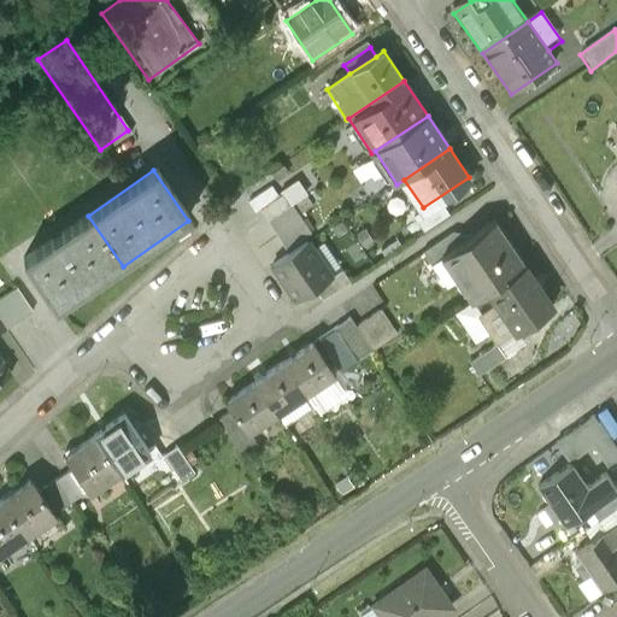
[(281,192),(283,195),(295,213),(312,203),(298,181),(281,192)]
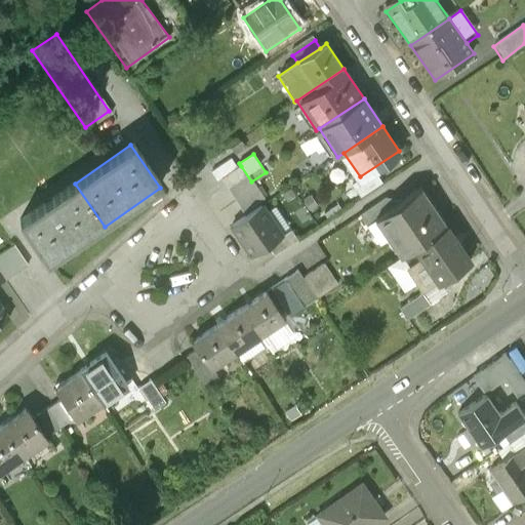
[(220,182),(244,217),(261,206),(266,203),(251,182),(241,166),(240,167),(234,157),(210,172),(216,184),(220,182)]
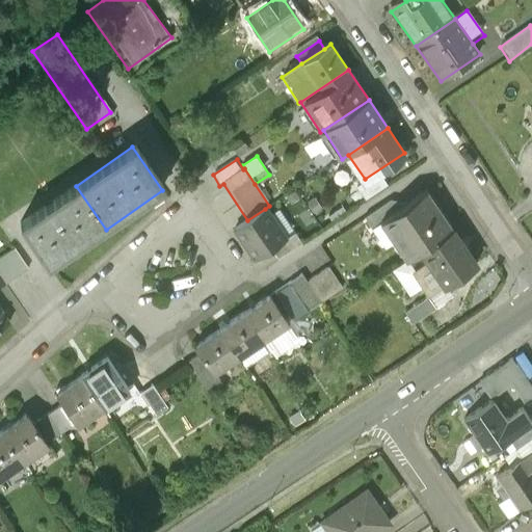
[(76,186),(19,225),(49,269),(106,230),(76,186)]
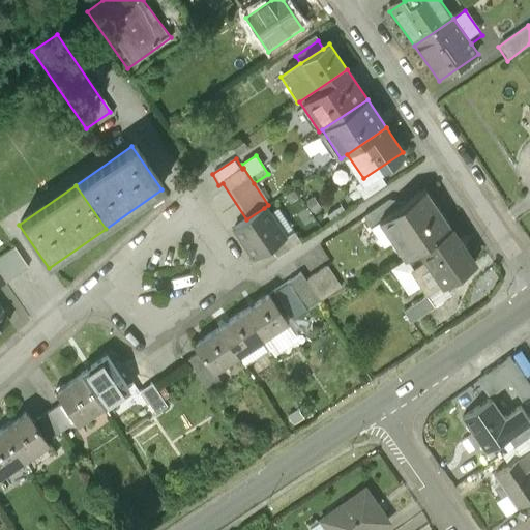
[(421,251),(465,222),(441,185),(412,205),(385,223),(409,259),(421,251)]
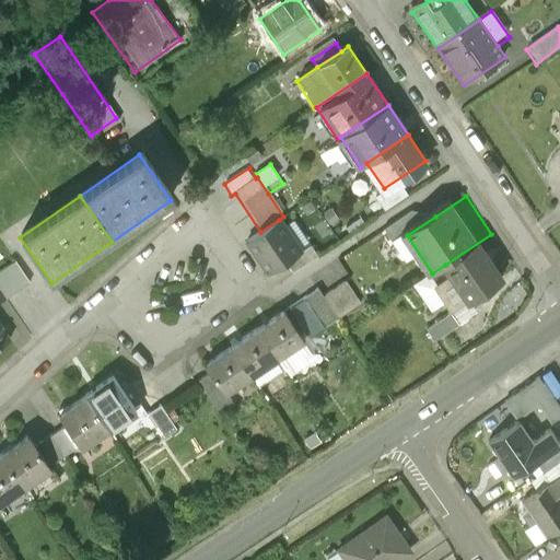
[(395,244),(407,235),(435,217),(426,202),(385,229),(386,232),(395,244)]
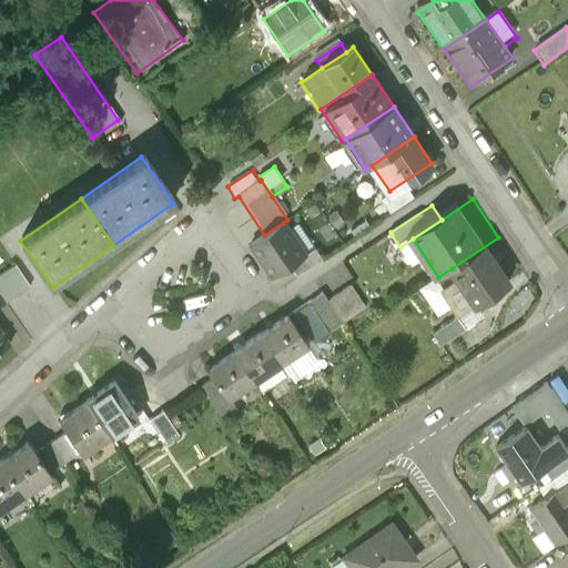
[(264,235),(247,247),(270,281),(290,267),(305,256),(283,223),(264,235)]
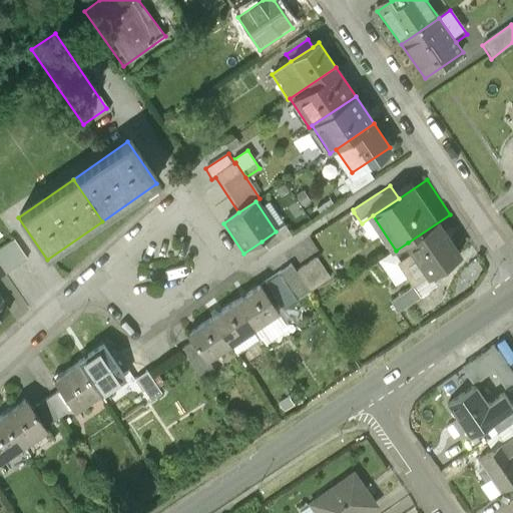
[(450,214),(408,242),(414,252),(430,276),(473,247),(450,214)]
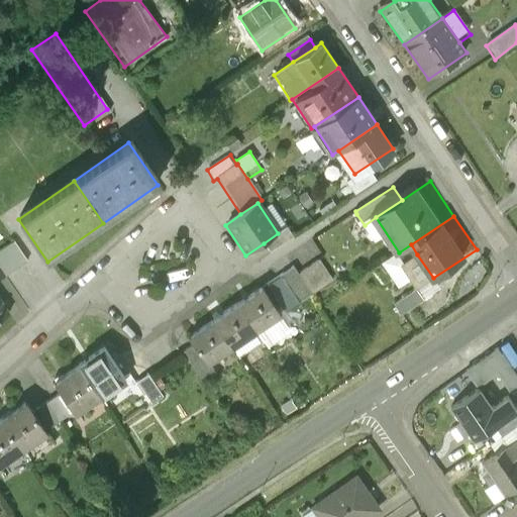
[(286,228),(278,233),(264,243),(270,251),(291,236),(286,228)]
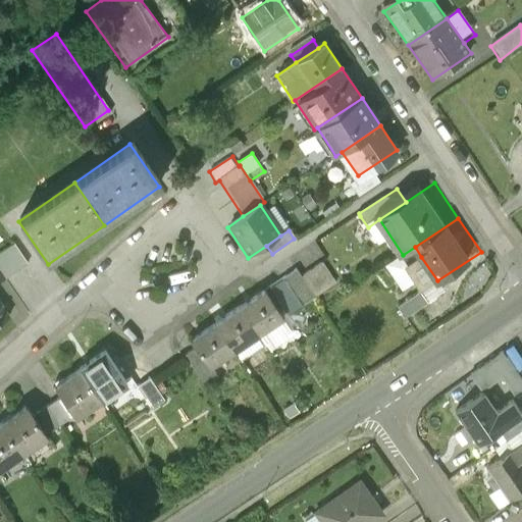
[(0,255),(0,267),(8,279),(32,263),(17,243),(0,255)]
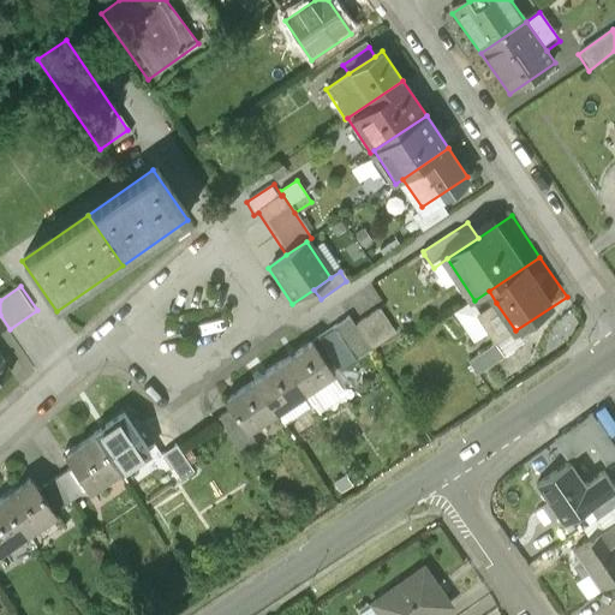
[(477,315),(483,311),(475,300),(455,312),(473,341),(488,332),(477,315)]
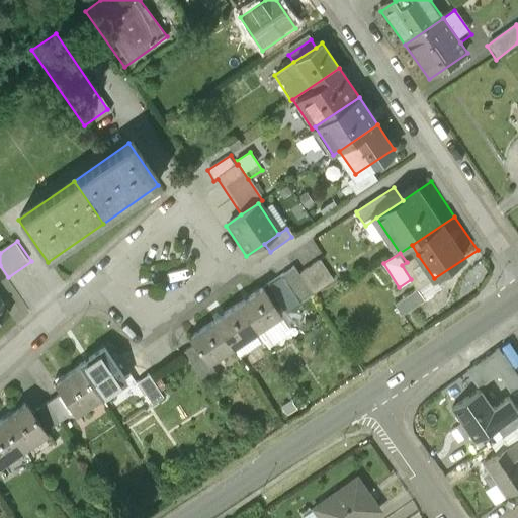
[(407,262),(402,265),(411,279),(418,288),(434,278),(418,255),(407,262)]
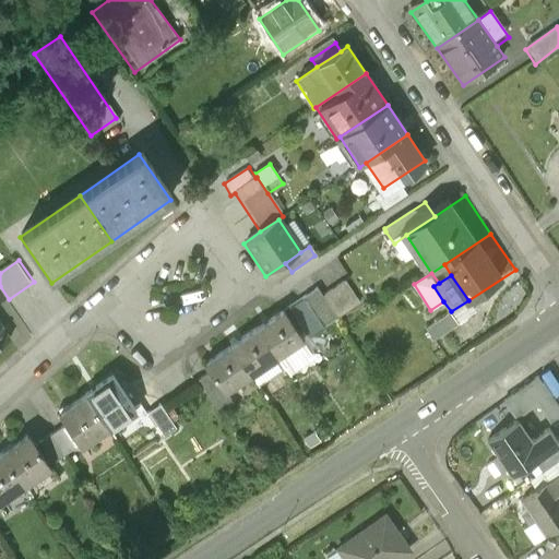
[(358,295),(346,280),(321,297),(333,313),(358,295)]
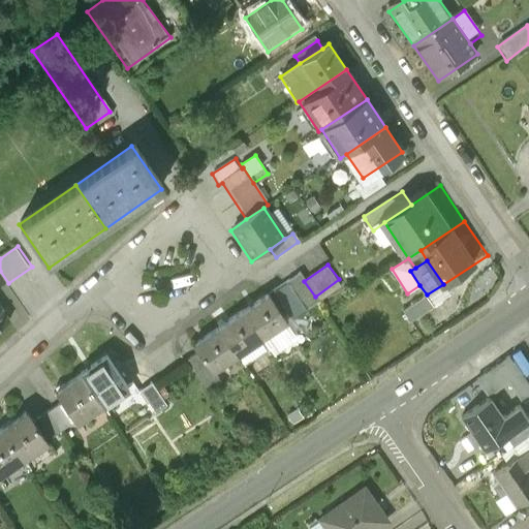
[(0,288),(8,283),(0,271),(0,288)]
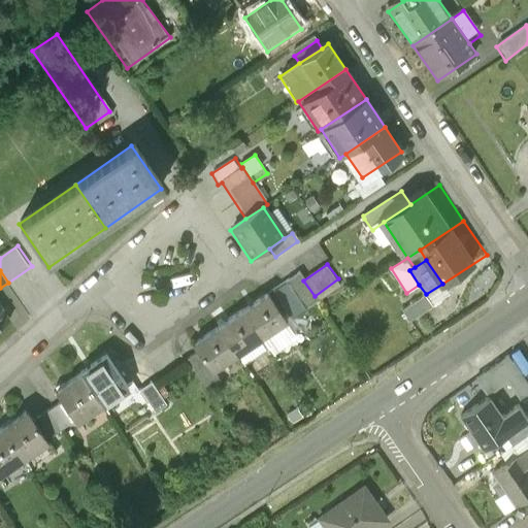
[(299,274),(287,284),(302,304),(315,296),(303,281),(299,274)]
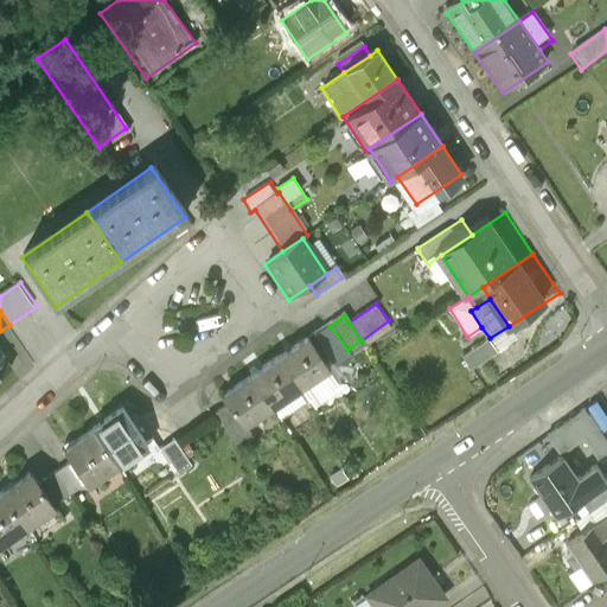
[(328,324),(312,336),(331,362),(347,350),(330,326),(328,324)]
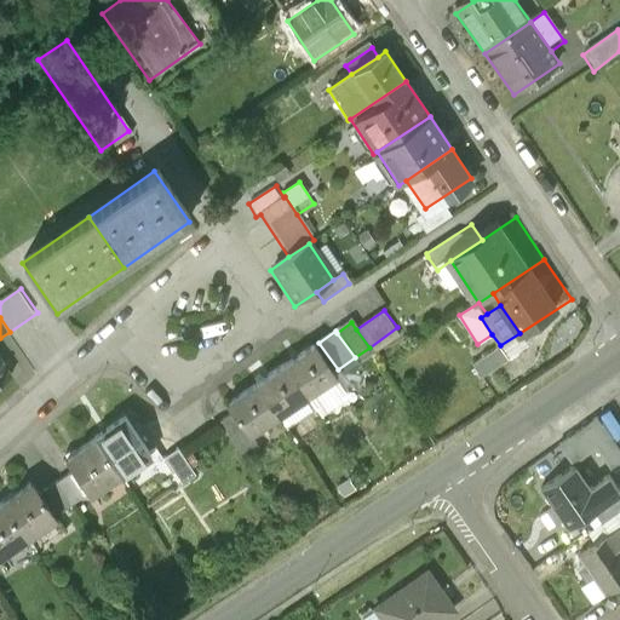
[(340,379),(316,344),(287,363),(311,399),(340,379)]
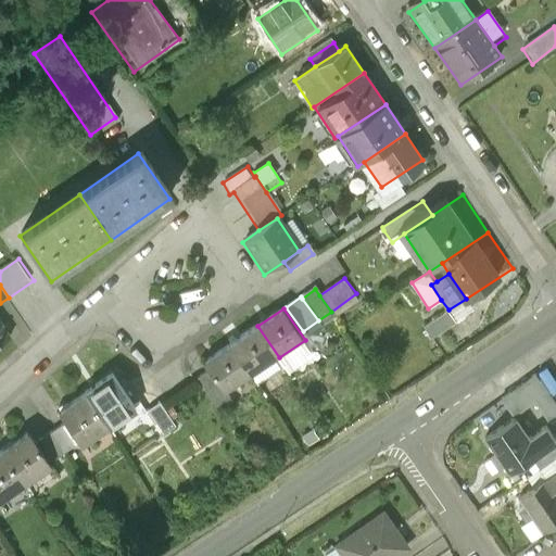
[(457,324),(449,310),(425,326),(434,339),(457,324)]
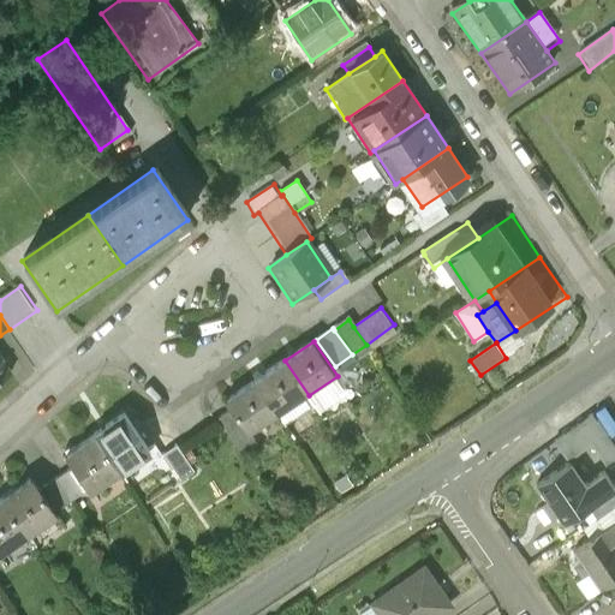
[(0,381),(12,372),(0,354),(0,381)]
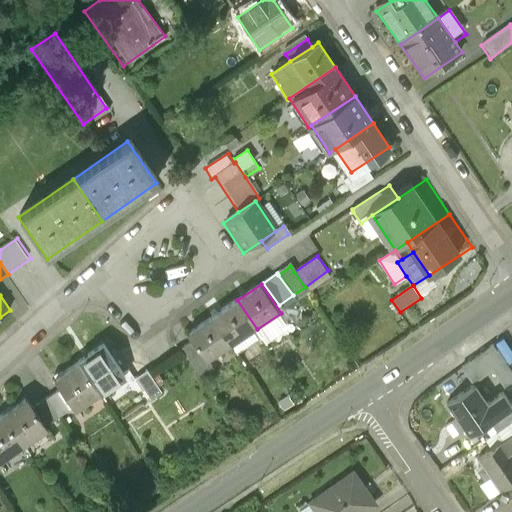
[(233,346),(257,329),(237,300),(213,317),(233,346)]
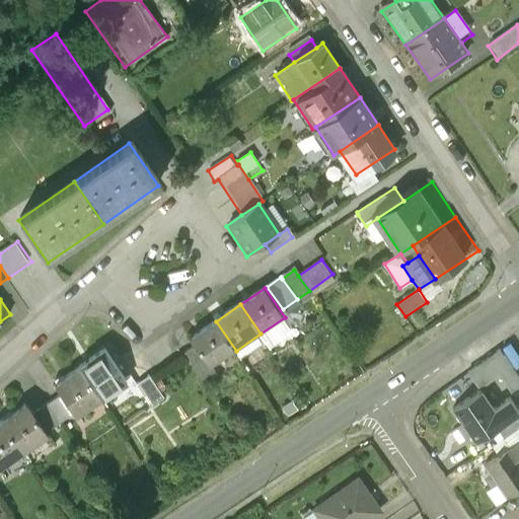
[(236,351),(216,321),(190,340),(195,348),(210,369),(236,351)]
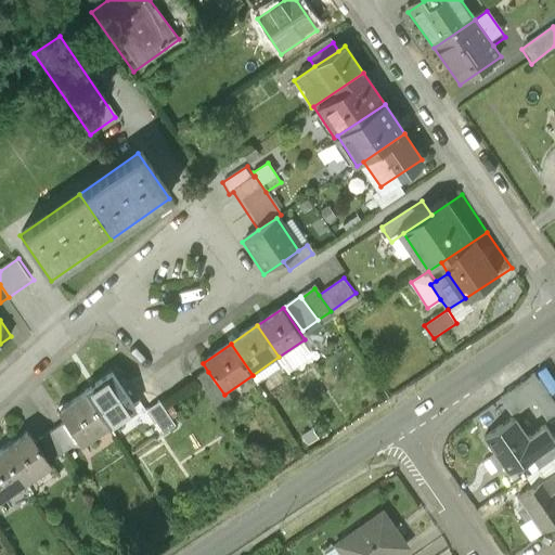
[(224,395),(208,372),(196,379),(216,408),(228,400),(224,395)]
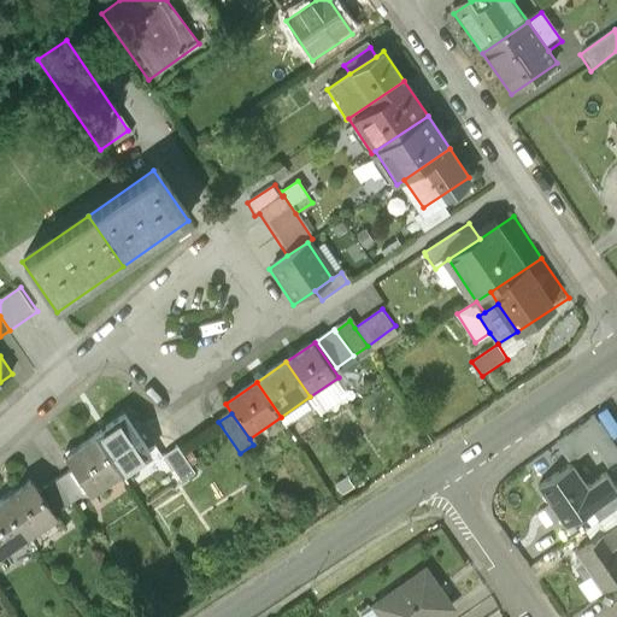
[(616,451),(592,417),(553,444),(568,464),(582,483),(601,470),(609,465),(604,459),(616,451)]
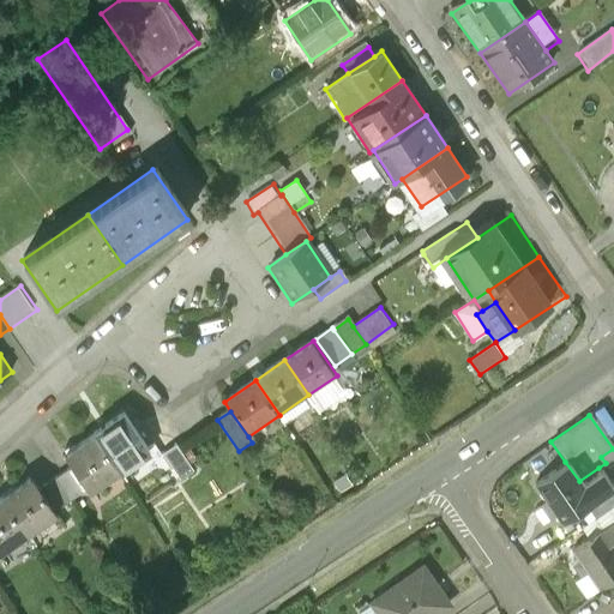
[(122,419),(95,438),(120,475),(149,456),(122,419)]
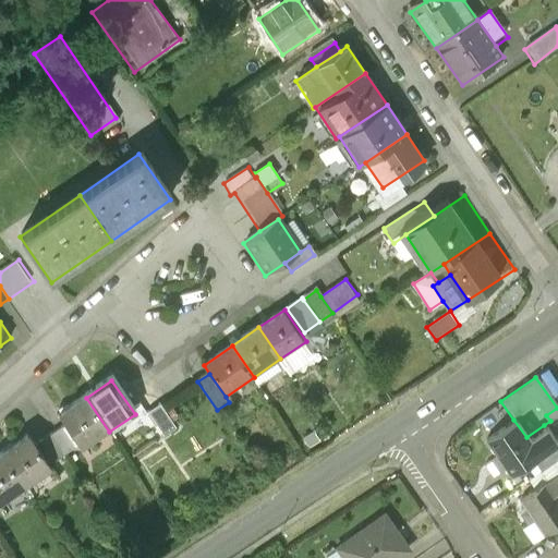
[(86,398),(60,415),(80,445),(84,450),(109,432),(86,398)]
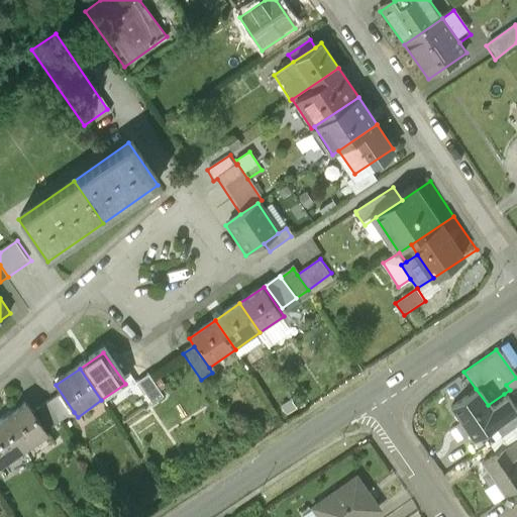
[(56,385),(41,394),(61,421),(74,412),(56,385)]
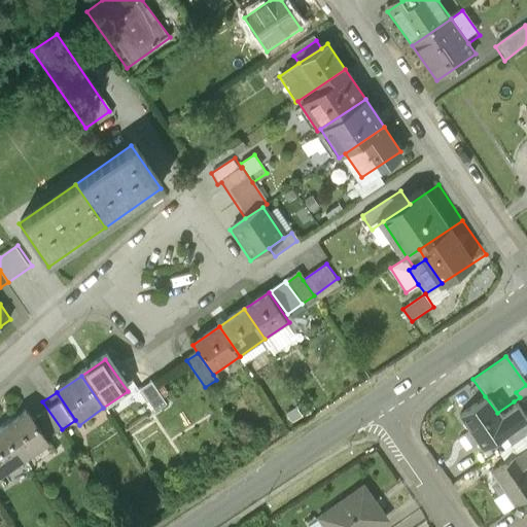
[(497,413),(485,396),(458,414),(482,448),(502,433),(525,418),(514,401),(497,413)]
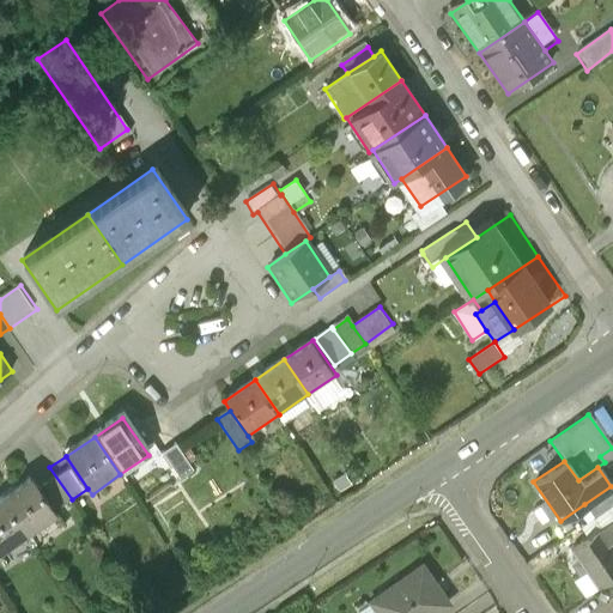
[(49,467),(30,481),(53,513),(72,499),(49,467)]
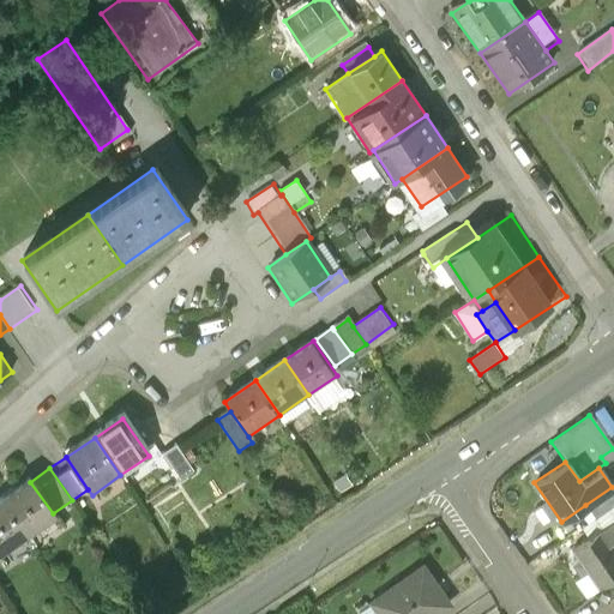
[(30,482),(4,501),(30,537),(56,518),(53,513),(30,482)]
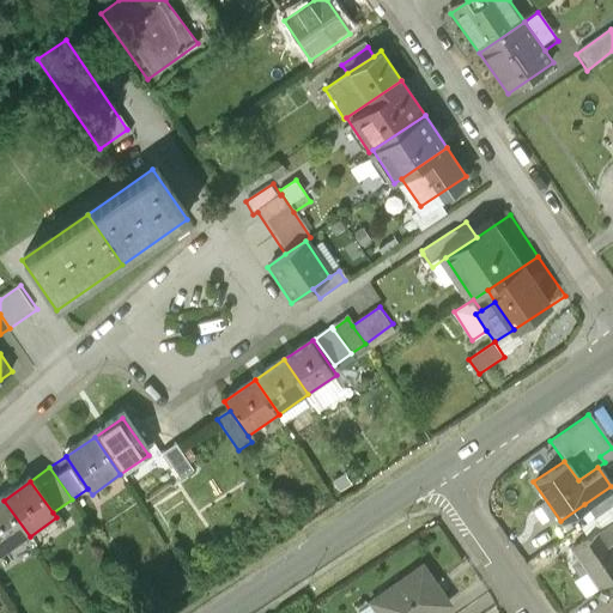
[(612,489),(611,486),(584,504),(593,516),(612,502),(612,489)]
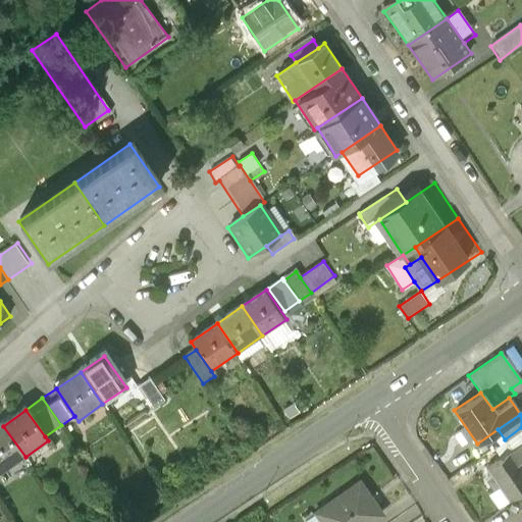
[(0,473),(1,474),(25,457),(3,426),(0,427),(0,473)]
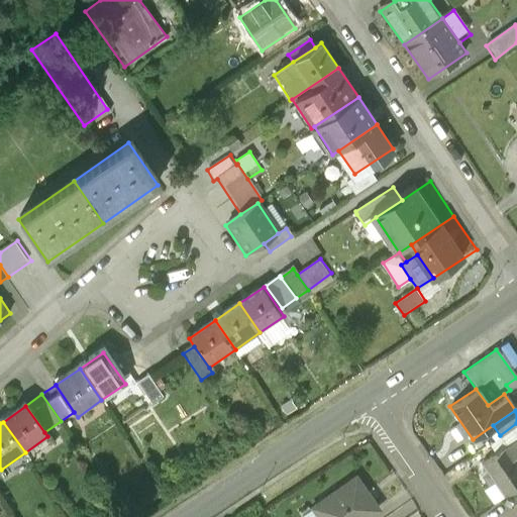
[(489,442),(495,451),(516,437),(516,423),(500,435),(489,442)]
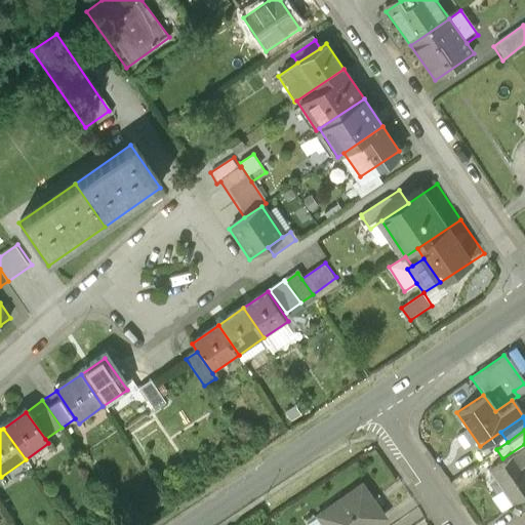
[(524,444),(502,458),(487,470),(494,480),(486,486),(502,510),(524,493),(524,468),(523,465),(524,462),(524,444)]
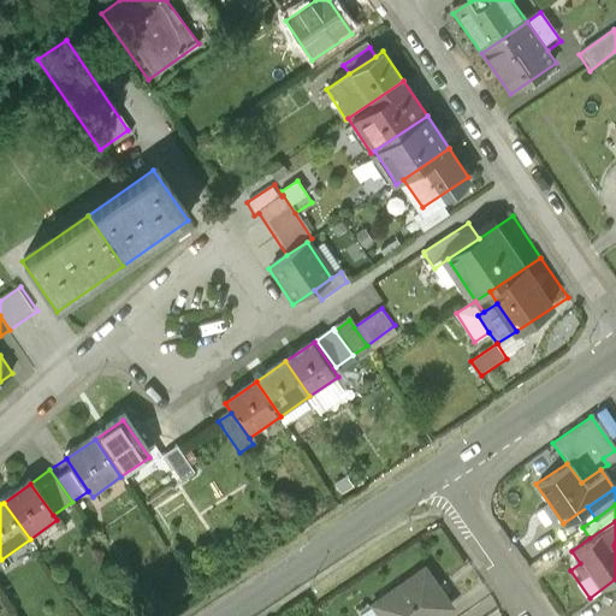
[(434,615),(455,603),(426,562),(360,608),(365,615),(434,615)]
